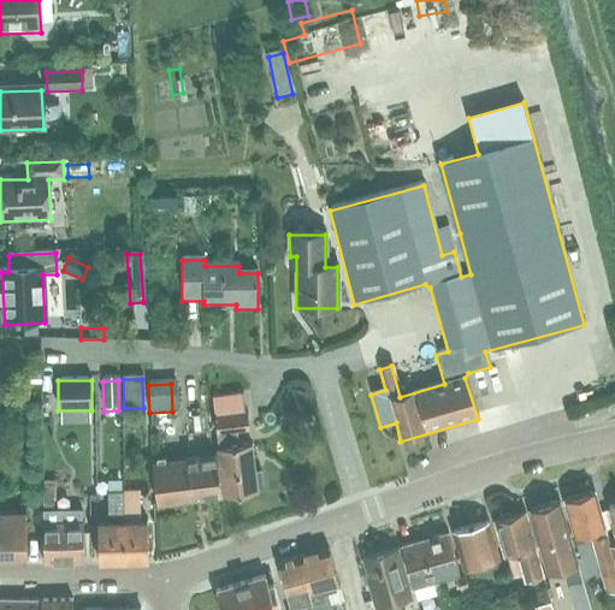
[(288,394),(282,414),(302,419),(307,398),(288,394)]
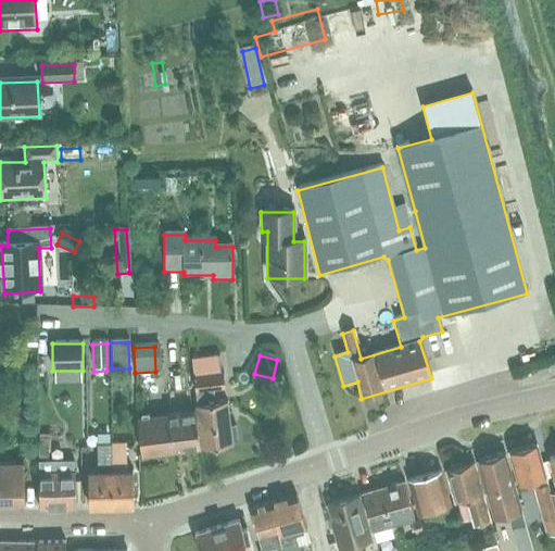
[(210,392),(225,390),(224,376),(221,377),(218,359),(191,362),(198,408),(196,408),(197,414),(196,414),(200,450),(231,446),(231,445),(237,443),(235,427),(229,428),(226,404),(211,407),(210,392)]
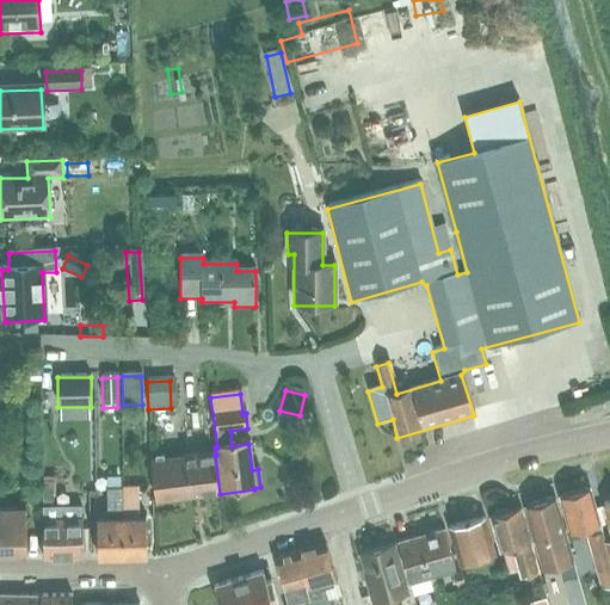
[(220,494),(215,455),(151,463),(155,502),(220,494)]
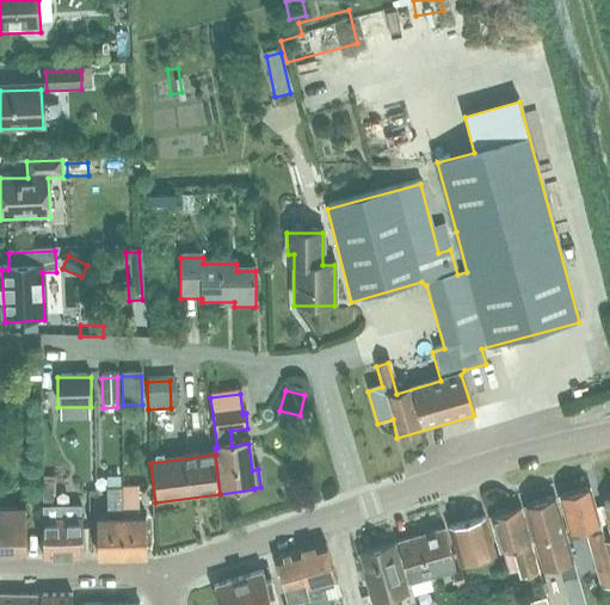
[(123,511),(123,491),(106,491),(106,511),(123,511)]
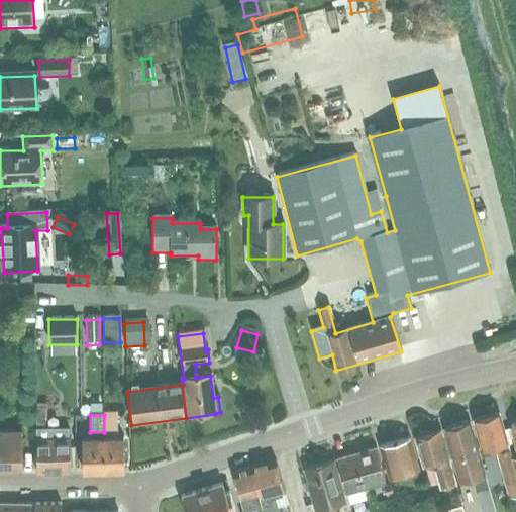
[(115,415),(104,415),(104,432),(115,432),(115,415)]
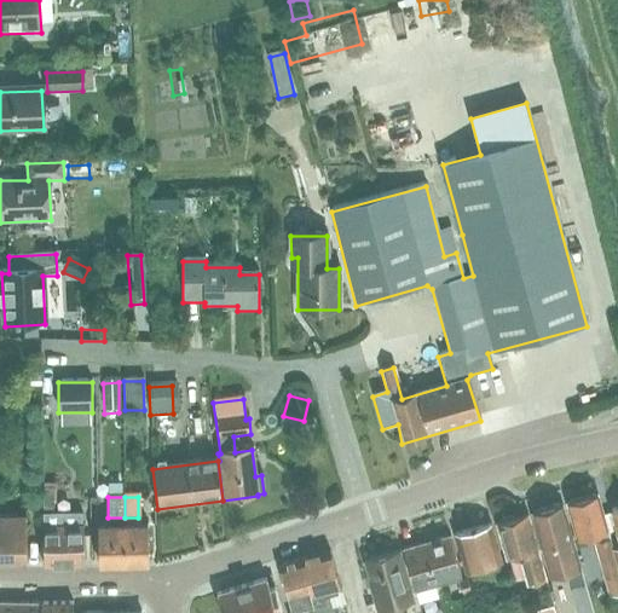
[(591,538),(602,574),(617,570),(596,497),(566,505),(577,542),(591,538)]
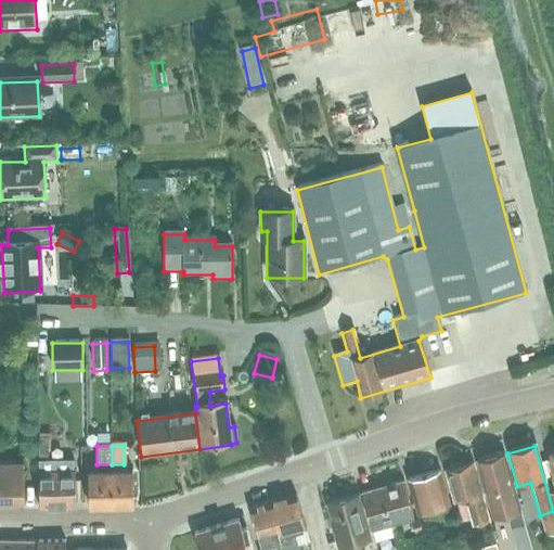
[(503,456),(476,463),(492,521),(506,516),(515,549),(530,549),(524,526),(503,456)]
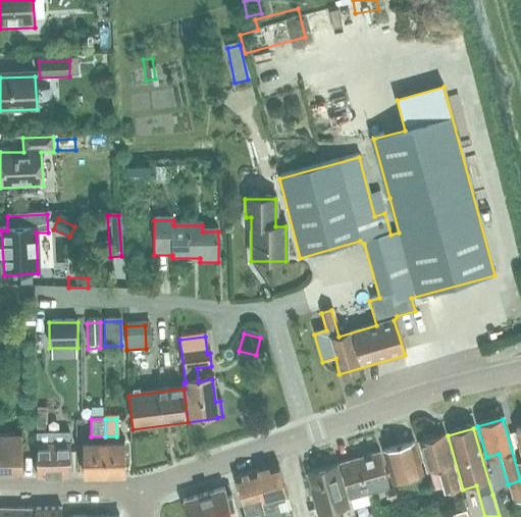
[(36,437),(37,479),(70,478),(69,436),(36,437)]
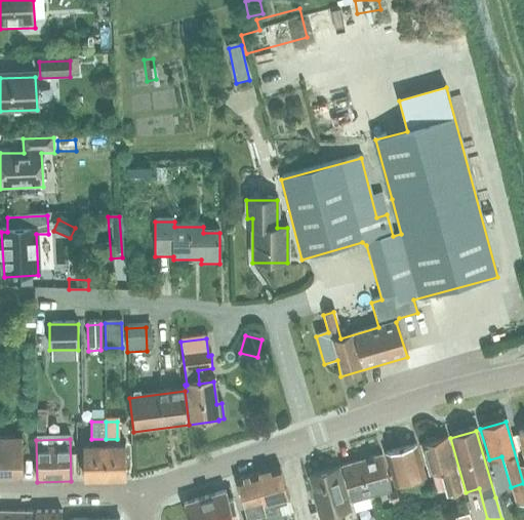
[(440,474),(447,498),(462,494),(447,439),(420,446),(430,477),(440,474)]
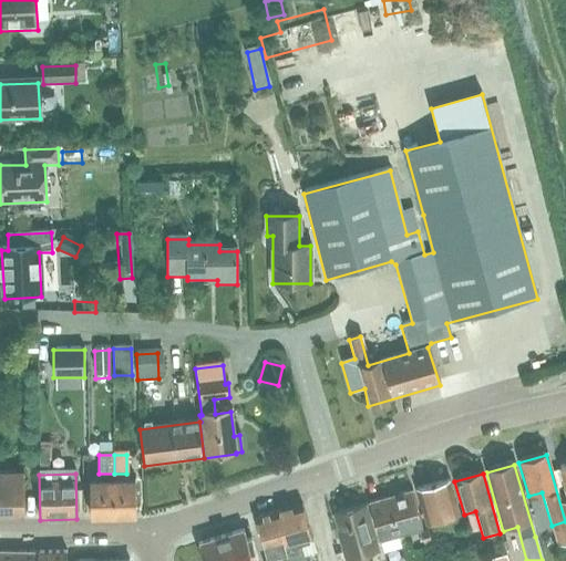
[(23,475),(0,475),(0,519),(24,518),(23,475)]
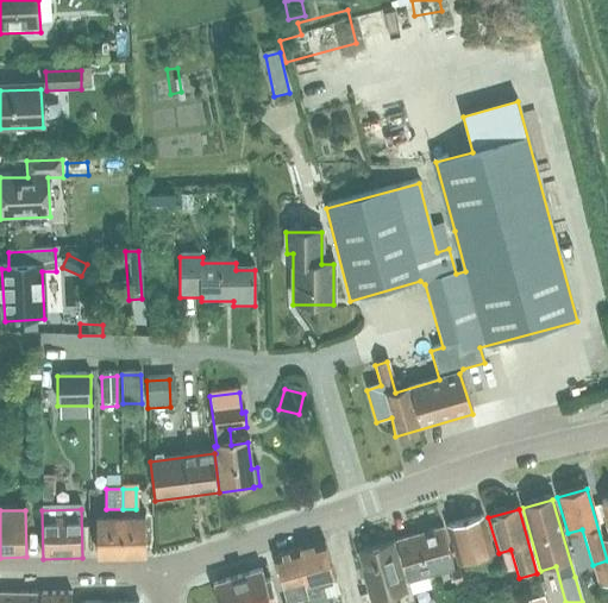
[(145,517),(124,519),(125,557),(146,557),(145,517)]
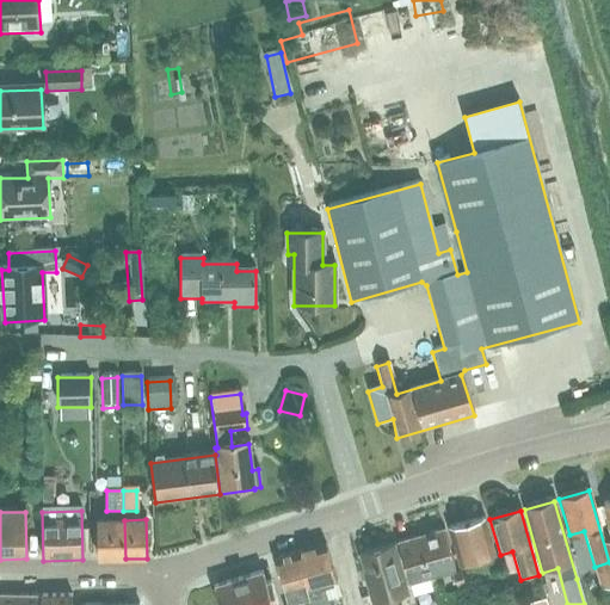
[(125,559),(124,520),(96,520),(97,560),(125,559)]
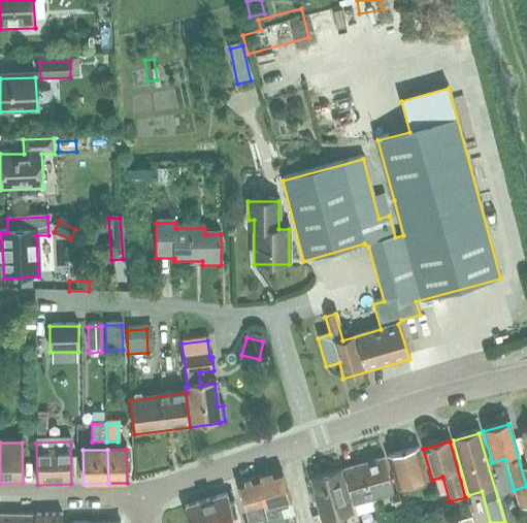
[(418,450),(388,459),(397,492),(427,483),(418,450)]
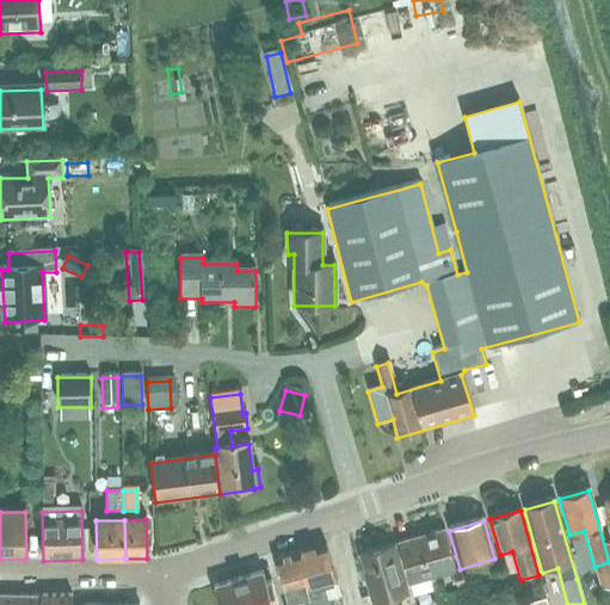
[(444,531),(398,545),(407,581),(412,597),(431,592),(426,576),(454,568),(444,531)]
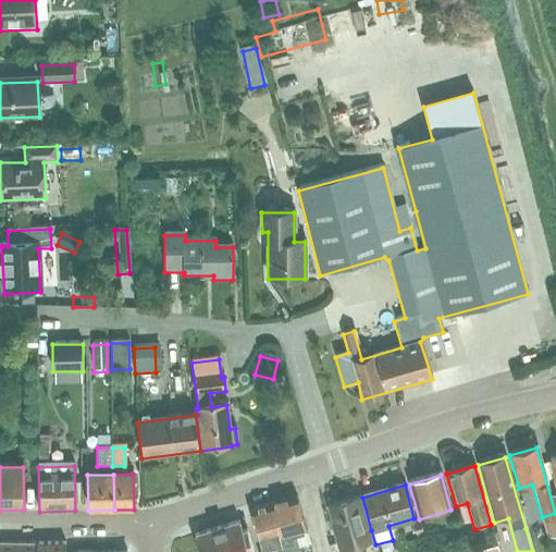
[(296,499),(270,505),(282,546),(279,547),(280,551),(299,551),(295,537),(307,534),(296,499)]
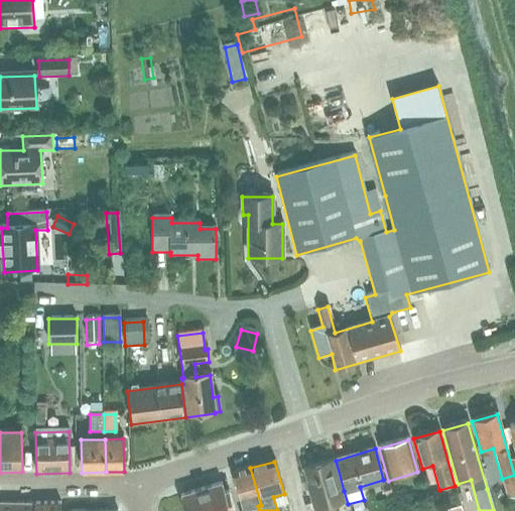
[(310,495),(308,495),(312,510),(324,510),(344,504),(332,462),(303,470),(310,495)]
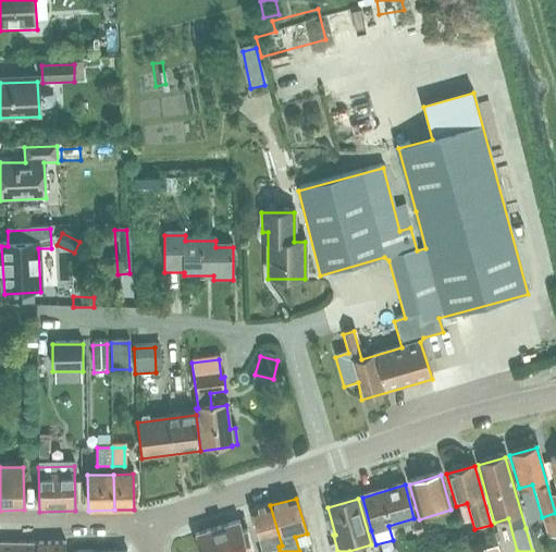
[(282,546),(270,505),(250,511),(261,551),(262,551),(268,551),(268,550),(279,547),(282,546)]
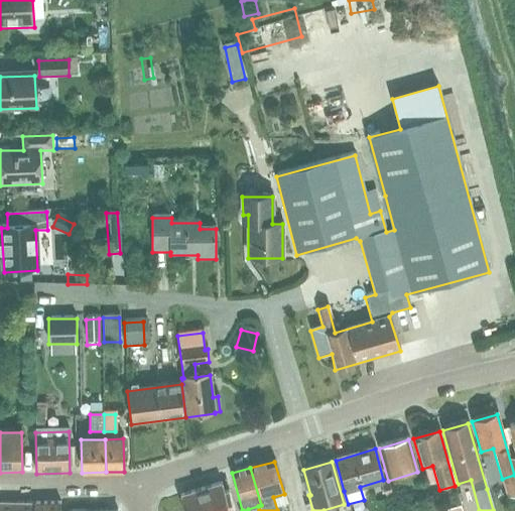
[(389,483),(382,485),(385,498),(393,496),(389,483)]
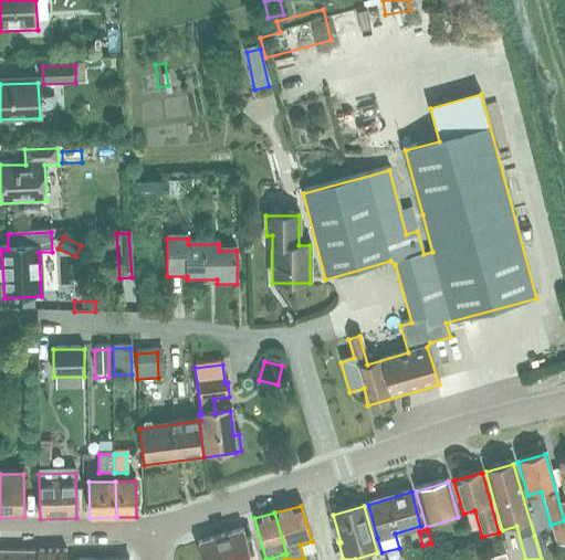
[(243,531),(198,546),(202,559),(257,559),(250,539),(246,540),(243,531)]
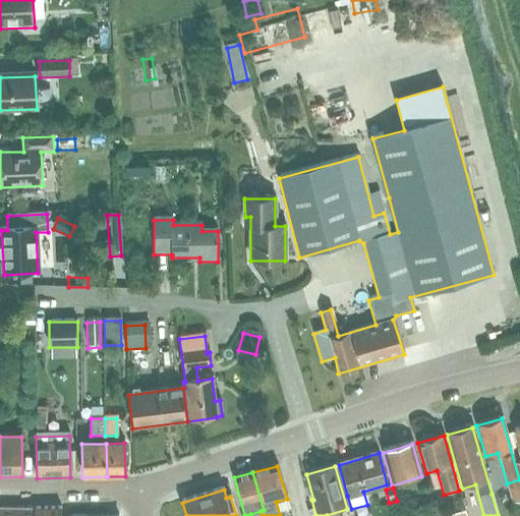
[(458,498),(449,500),(452,512),(461,509),(458,498)]
